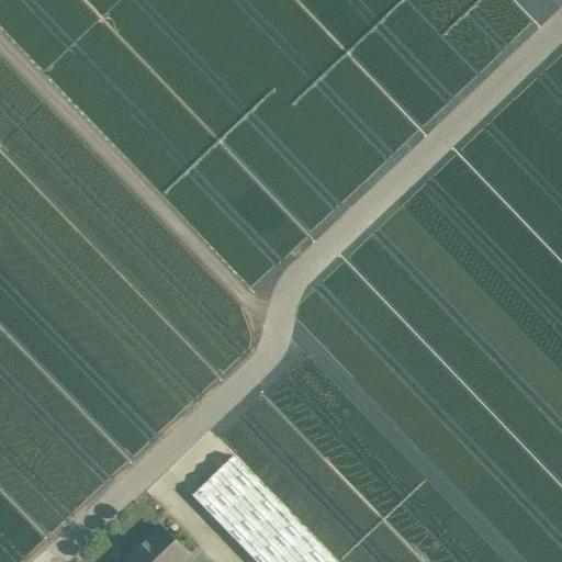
[(335,561),(233,456),(192,495),(256,561),(335,561)]
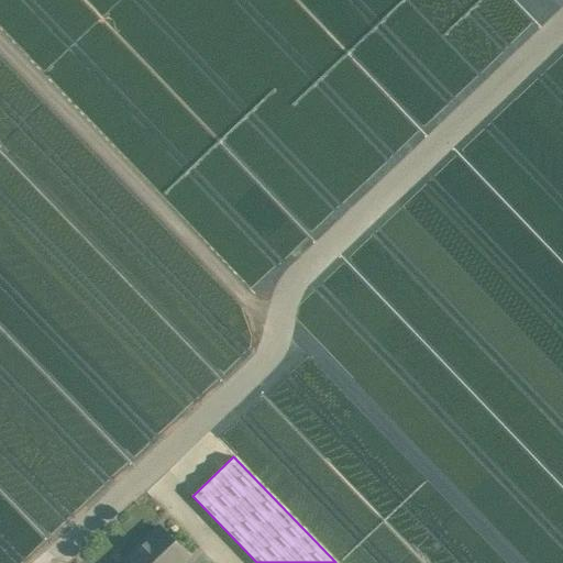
[(351,509),(351,498),(298,497),(289,488),(278,499),(321,543),(335,543),(335,539),(351,554),(353,552),(353,541),(335,522),(335,509),(351,509)]
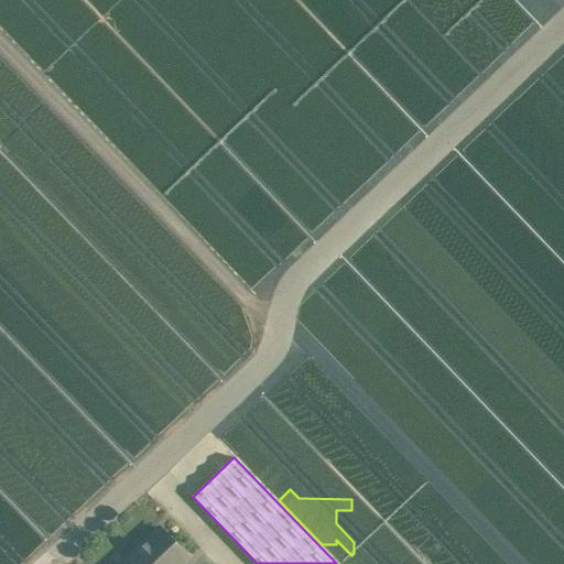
[(159,528),(121,563),(183,563),(188,559),(159,528)]
